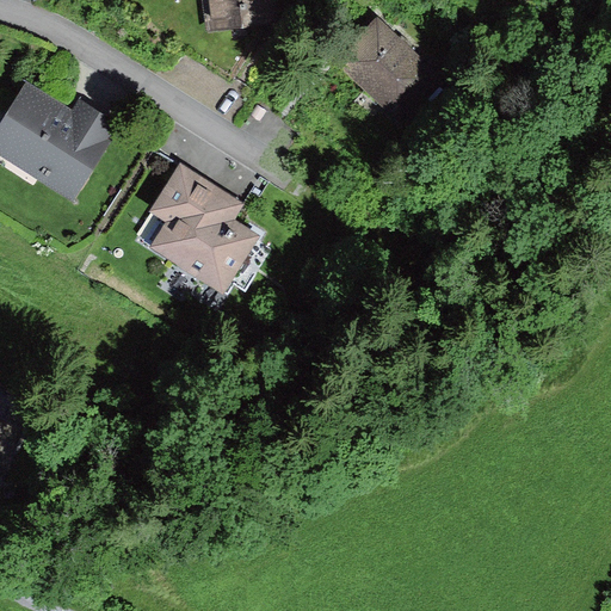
[(277,0),(203,0),(207,35),(279,28),(277,0)]
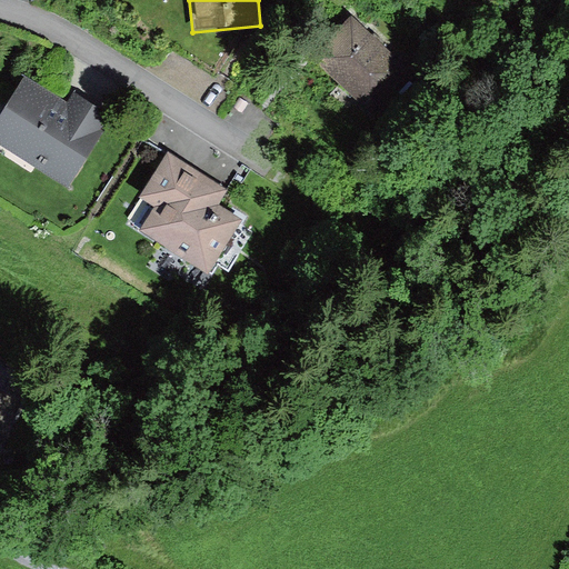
[(408,70),(355,19),(313,62),(368,113),(408,70)]
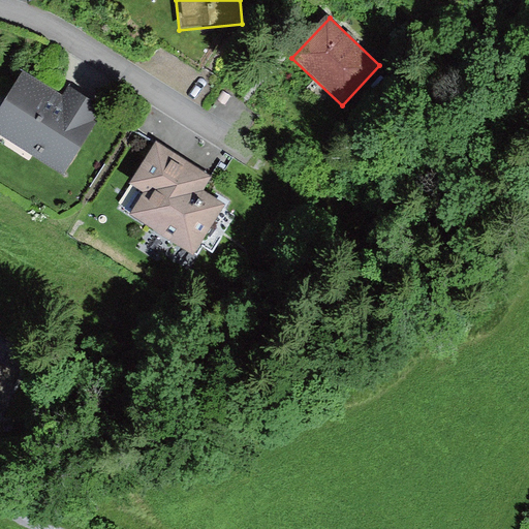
[(65,97),(24,70),(0,107),(0,136),(64,178),(106,113),(69,89),(65,97)]
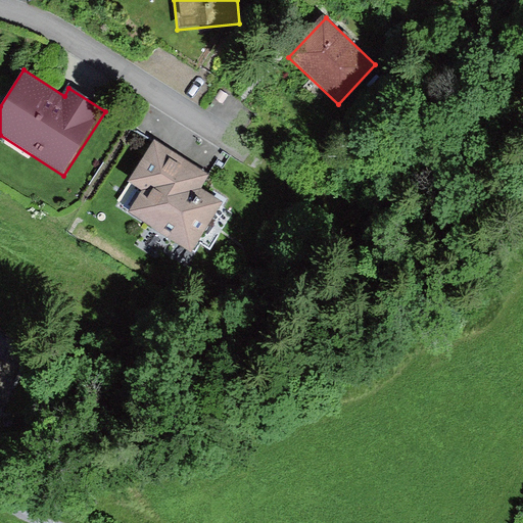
[(210,176),(154,140),(127,184),(142,193),(129,214),(191,252),(223,203),(201,190),(210,176)]
